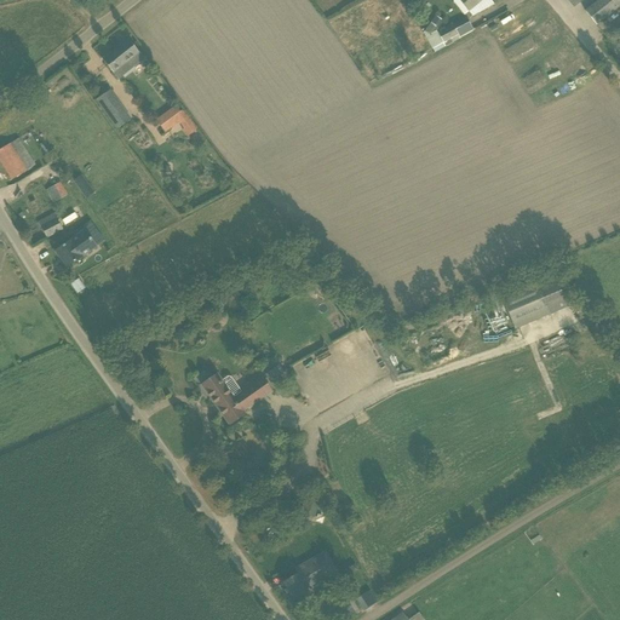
[(459,0),(469,12),(483,0),(459,0)]
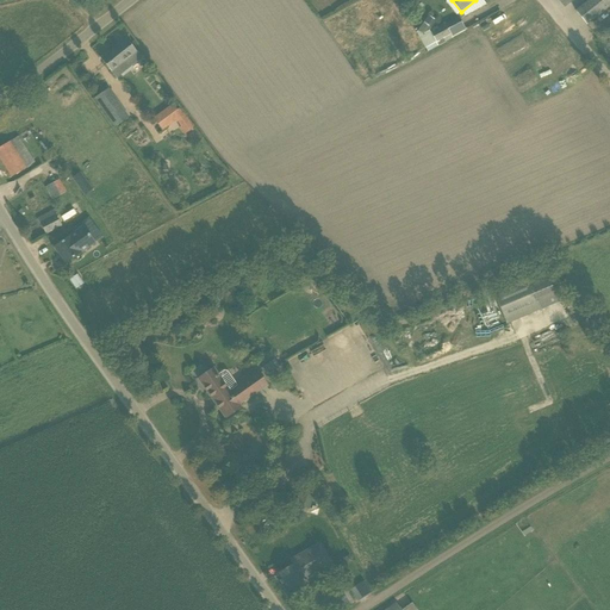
[(586,24),(595,17),(609,5),(609,0),(591,0),(577,12),(586,24)]
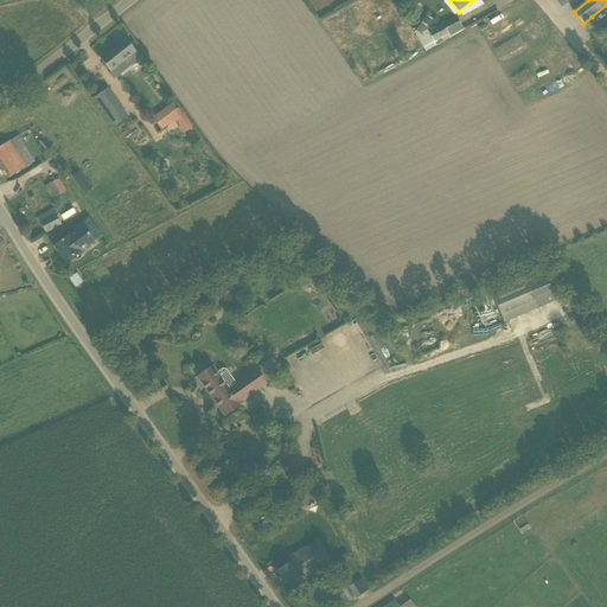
[(428,31),(434,21),(426,16),(414,32),(422,48),(434,43),(434,44),(449,36),(443,25),(429,33),(428,31)]
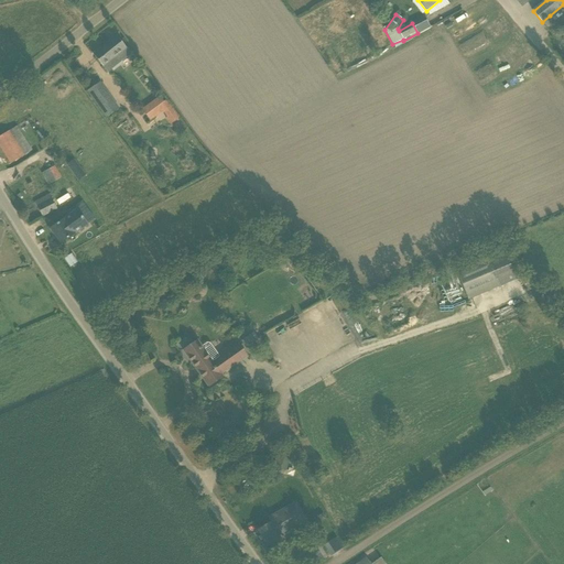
[(129,52),(127,50),(117,36),(101,49),(104,51),(95,57),(107,73),(116,66),(114,63),(129,52)]
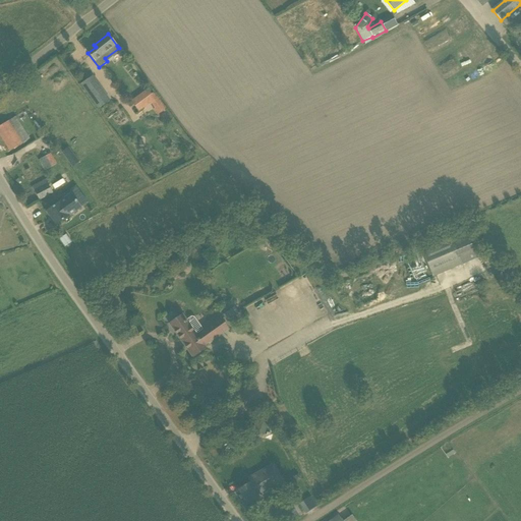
[(80,84),(91,100),(104,92),(93,75),(80,84)]
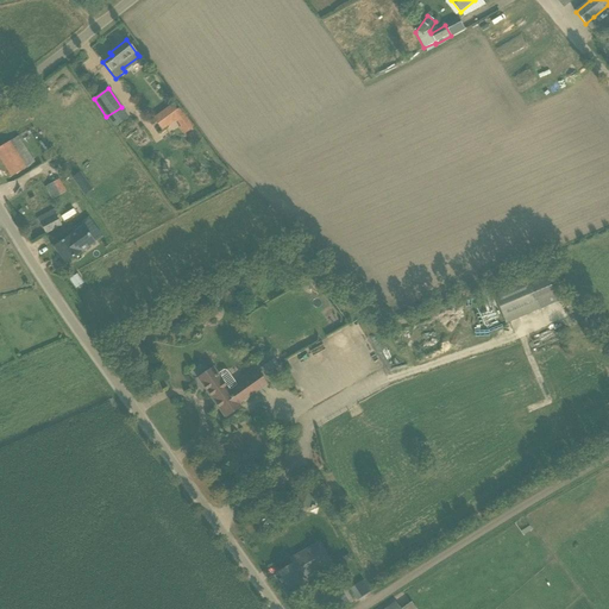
[(152,118),(162,131),(181,117),(173,105),(152,118)]
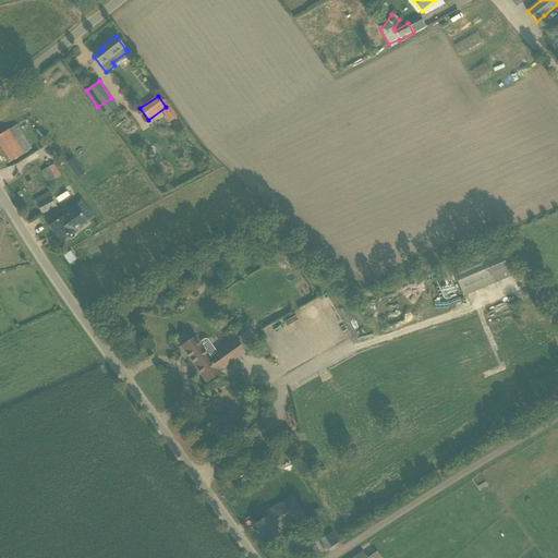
[(24,154),(10,130),(0,135),(0,145),(10,162),(24,154)]
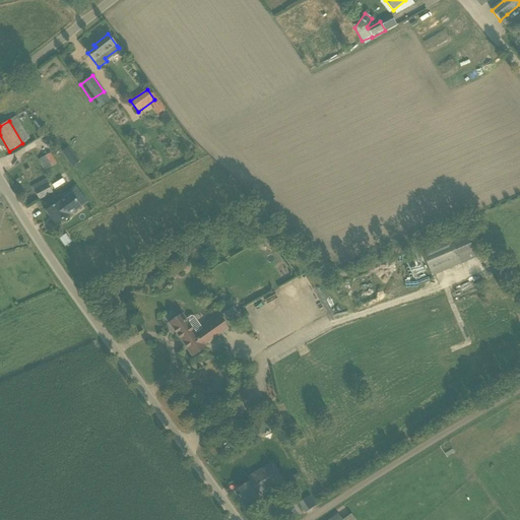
[(65,157),(72,152),(68,147),(62,152),(65,157)]
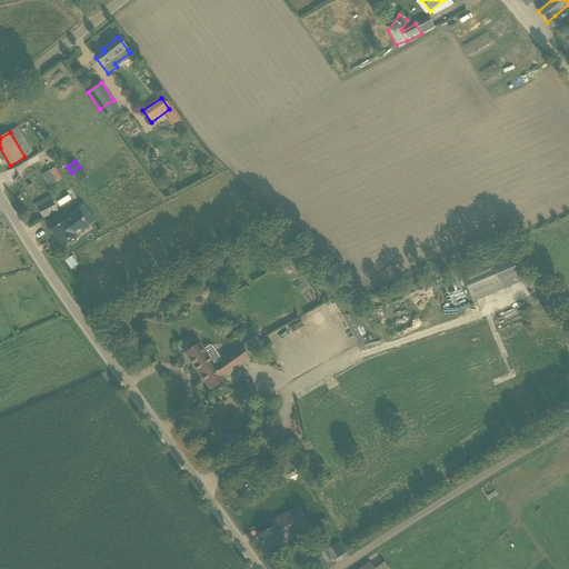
[(48,187),(61,180),(56,168),(41,176),(48,187)]
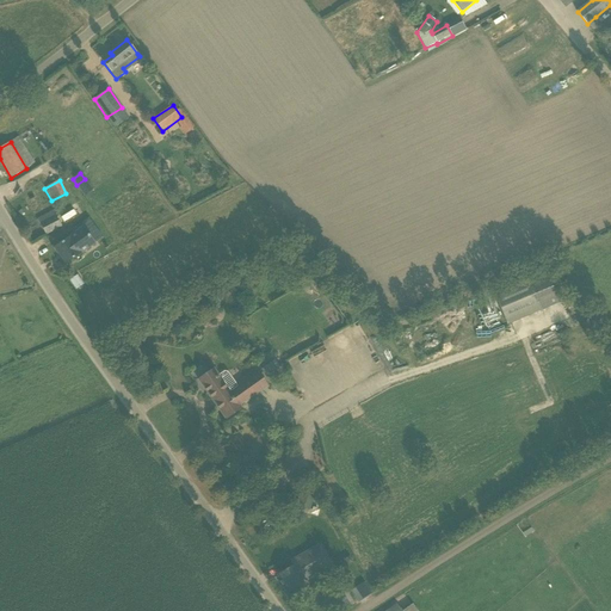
[(47,235),(56,229),(62,227),(54,211),(37,220),(47,235)]
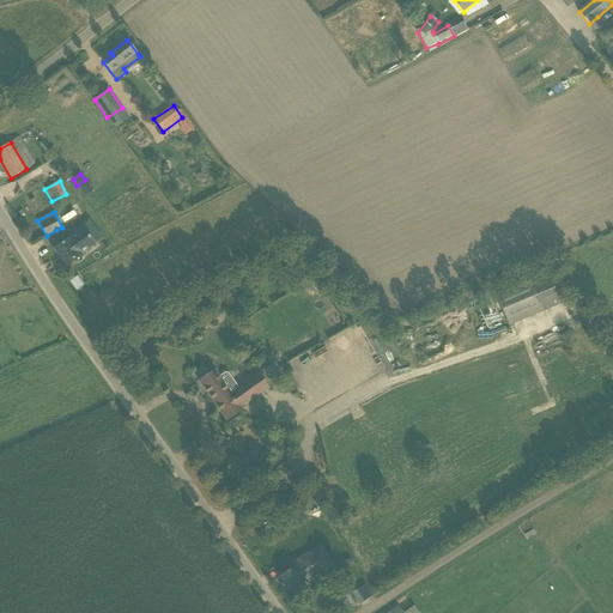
[(84,229),(55,249),(66,265),(95,246),(84,229)]
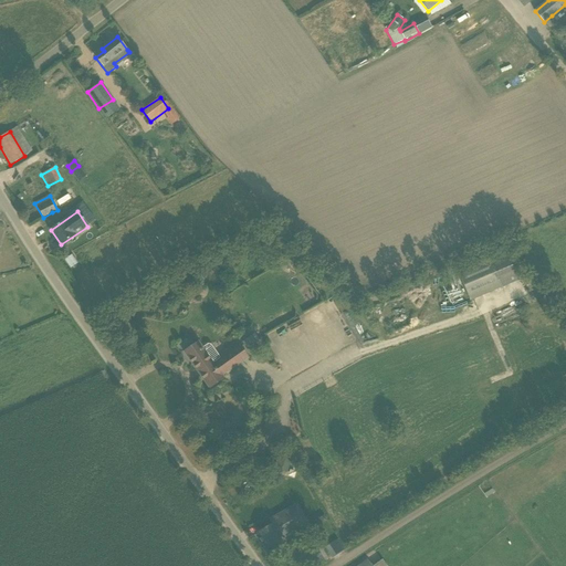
[(524,278),(512,249),(458,272),(470,301),(524,278)]
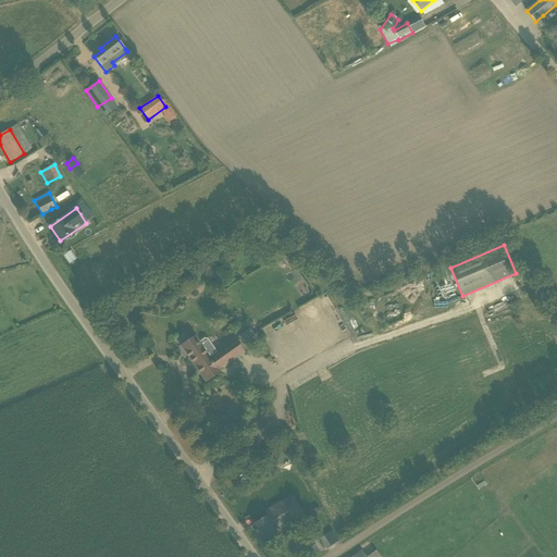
[(69,264),(76,260),(71,251),(63,256),(69,264)]
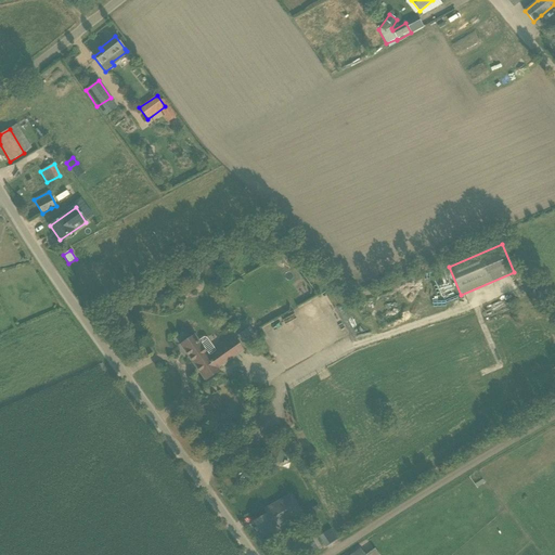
[(213,283),(220,291),(226,284),(218,278),(213,283)]
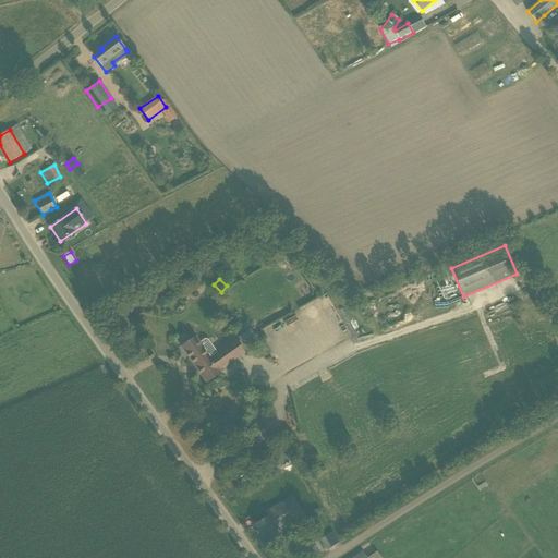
[(244,344),(250,340),(244,332),(239,337),(244,344)]
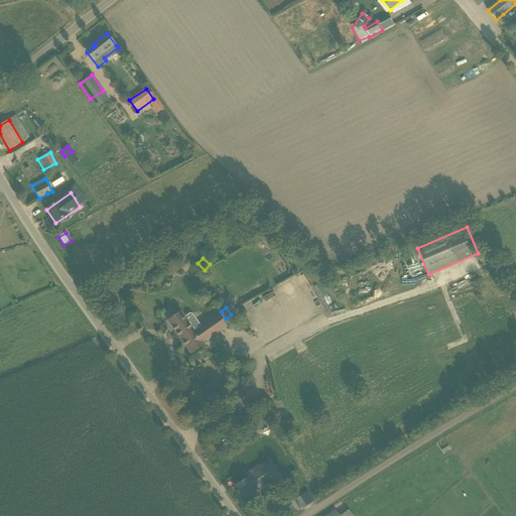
[(195,331),(181,311),(167,321),(190,354),(205,344),(204,343),(227,327),(219,314),(215,316),(214,314),(201,324),(202,326),(195,331)]
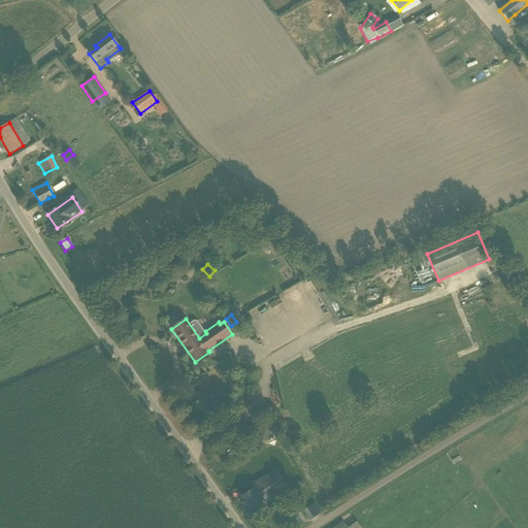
[(267,440),(271,430),(261,427),(257,437),(267,440)]
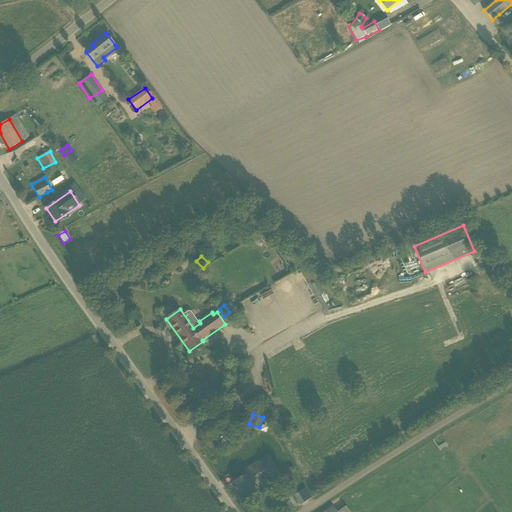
[(218,444),(230,438),(225,427),(212,434),(218,444)]
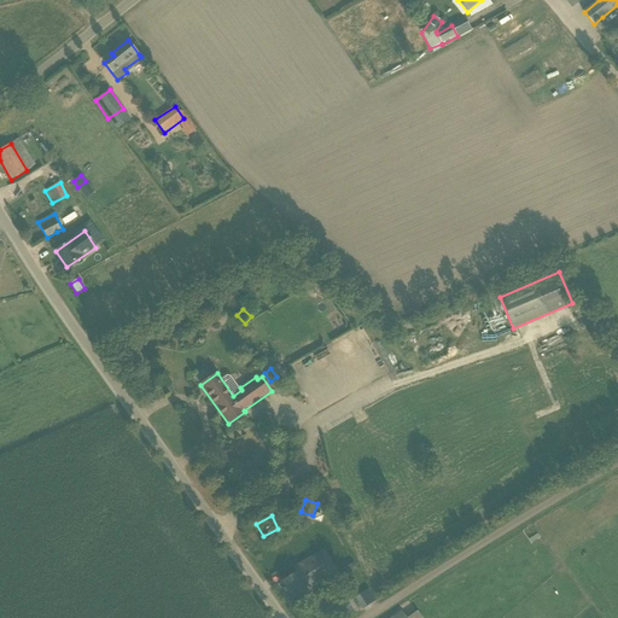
[(297,572),(280,582),(291,600),(308,590),(331,576),(321,559),(297,572)]
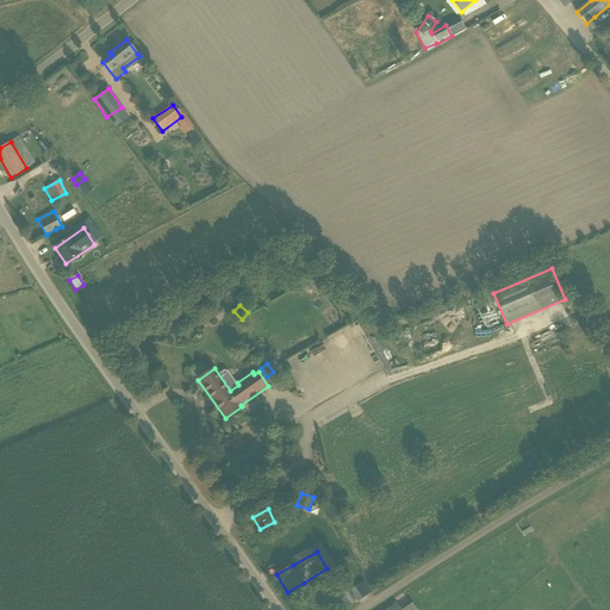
[(347,565),(353,561),(349,554),(343,558),(347,565)]
